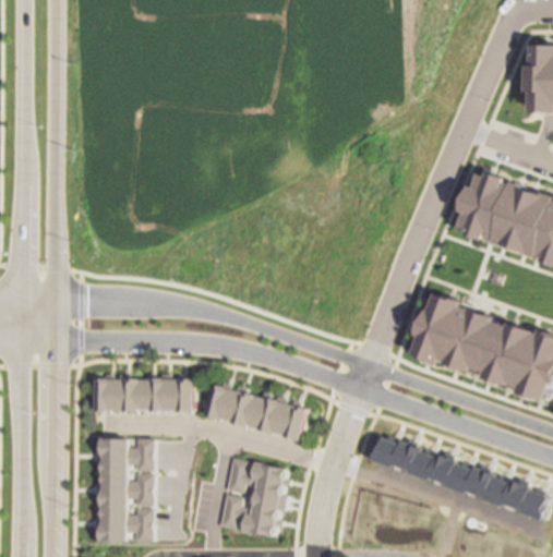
[(552,49),(531,49),(533,118),(552,118),(552,49)]
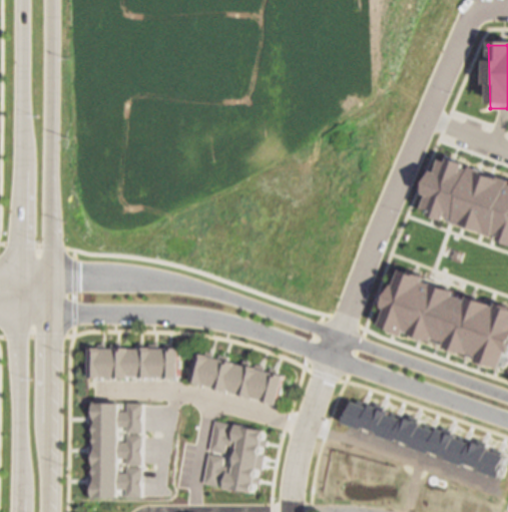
[(507,186),(449,164),(447,168),(440,165),(436,177),(435,179),(431,178),(423,200),(427,201),(422,214),(430,217),(429,222),(445,227),(446,223),(455,226),(454,229),(494,243),(495,241),(500,242),(499,247),(507,249),(507,186)]
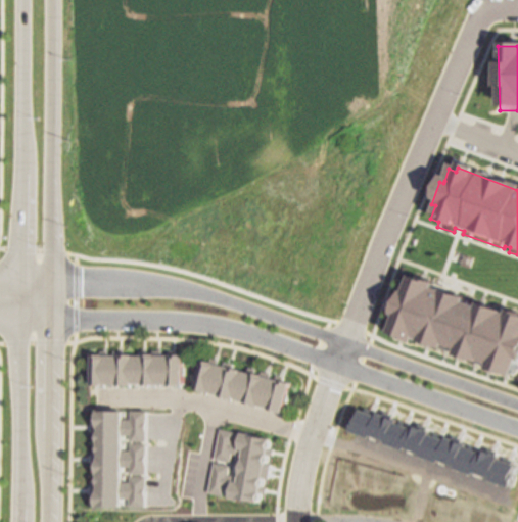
[(409,282),(432,289),(432,293),(465,303),(464,307),(476,312),(476,309),(505,319),(506,316),(517,320),(517,366),(516,366),(510,382),(485,375),(487,370),(478,367),(477,368),(455,360),(456,357),(443,352),(441,356),(418,347),(419,344),(410,342),(410,345),(388,337),(393,322),(390,320),(399,297),(403,297),(409,282)]
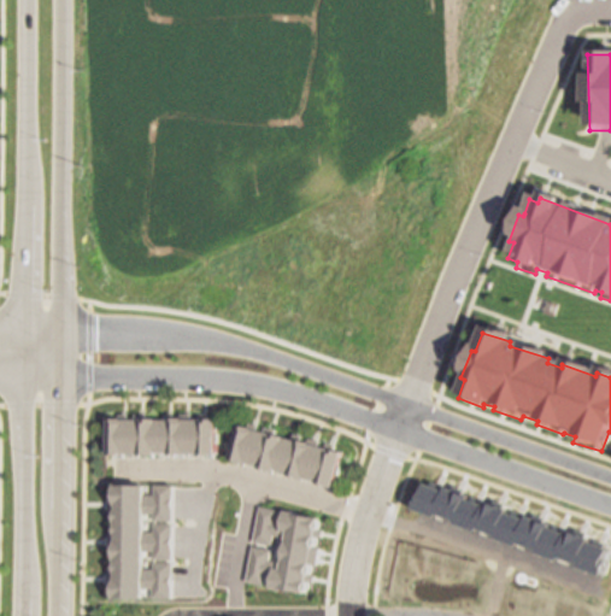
[(105,421),(105,456),(217,456),(218,422),(206,421),(206,417),(197,417),(197,421),(191,421),(191,417),(178,417),(178,421),(171,421),(171,416),(162,416),(162,421),(145,421),(145,417),(133,417),(133,421),(125,421),(125,417),(116,417),(116,421),(105,421)]
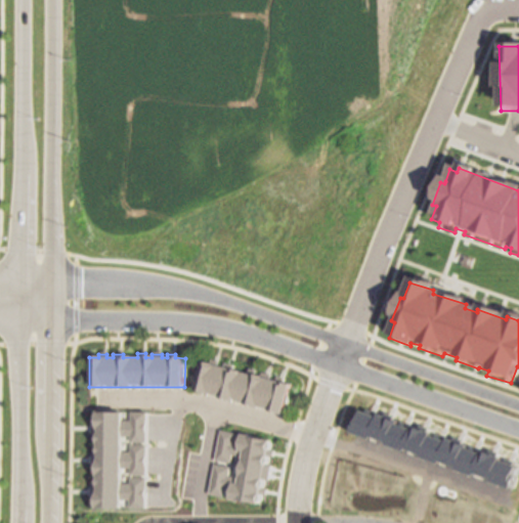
[(202,362),(195,392),(286,413),(292,385),(285,383),(286,380),(277,378),(276,381),(272,380),(273,377),(262,375),(261,377),(256,376),(257,373),(248,371),(248,374),(233,371),(234,367),(223,364),(223,367),(219,366),(219,363),(211,361),(210,364),(202,362)]
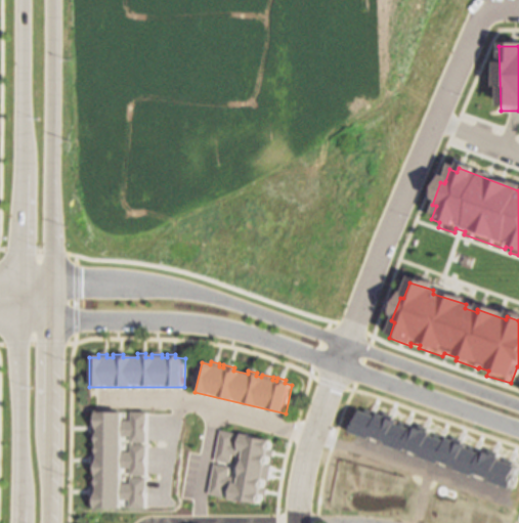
[(93,411),(92,507),(114,507),(115,499),(125,499),(125,507),(139,508),(139,479),(125,478),(125,483),(115,483),(115,467),(126,467),(125,473),(139,474),(141,446),(126,445),(126,452),(115,451),(115,435),(126,435),(127,439),(141,441),(141,413),(127,412),(126,420),(115,420),(115,412),(93,411)]
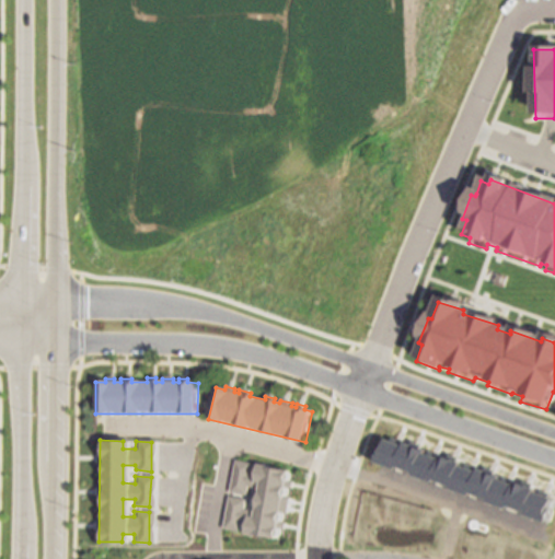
[(229,458),(246,462),(244,470),(251,472),(252,462),(285,468),(272,536),(241,531),(242,522),(235,520),(234,530),(217,527),(222,495),(239,498),(238,508),(250,509),(253,487),(243,485),(241,495),(223,490),(229,458)]
